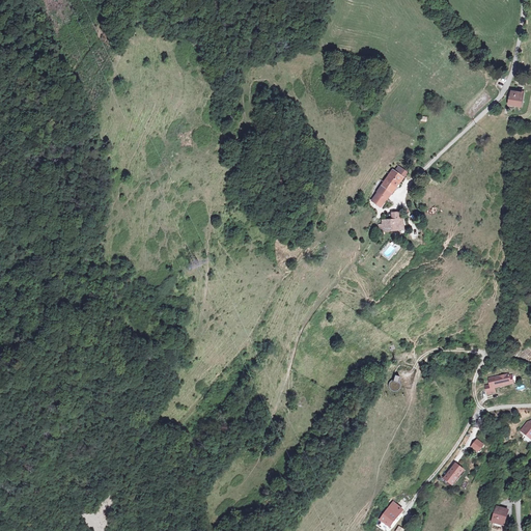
[(511,105),(523,105),(524,92),(512,91),(511,105)]
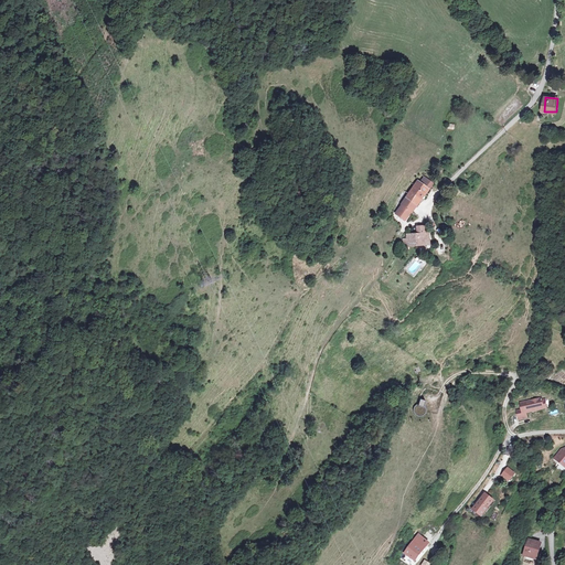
[(413,185),(424,193),(430,182),(426,179),(423,183),(418,180),(417,182),(416,181),(413,185)]
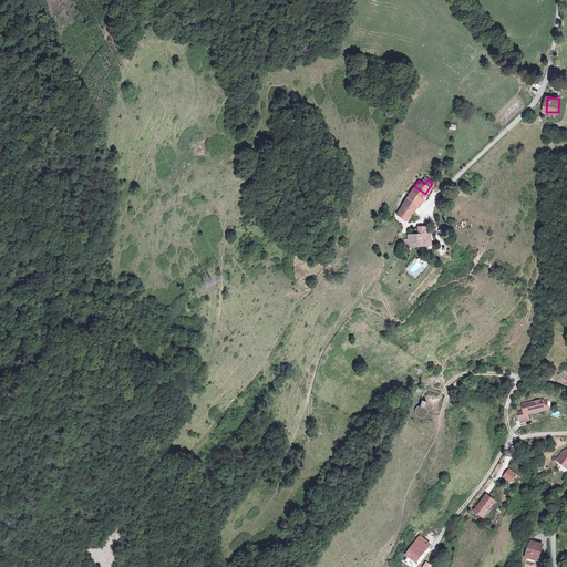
[(405,192),(403,196),(406,198),(418,206),(425,194),(414,186),(409,194),(405,192)]
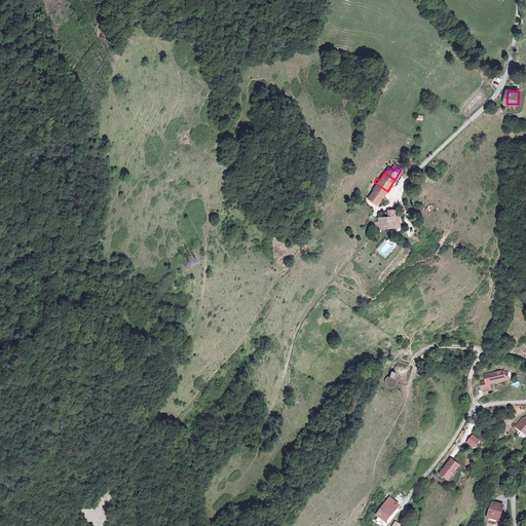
[(387,191),(377,184),(373,190),(373,191),(368,198),(377,204),(382,196),(383,197),(387,191)]
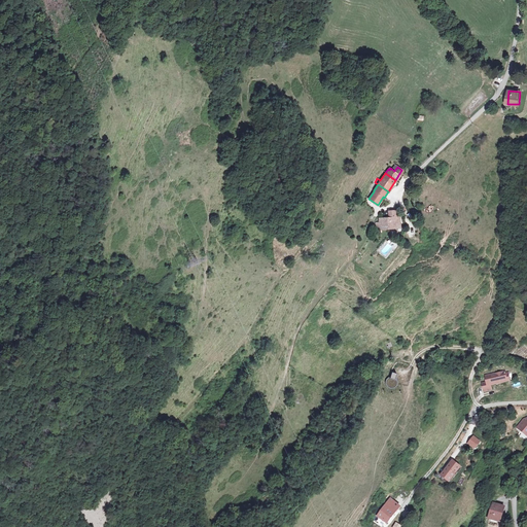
[(389,217),(388,217),(390,229),(396,227),(396,226),(402,225),(400,215),(396,216),(389,217)]
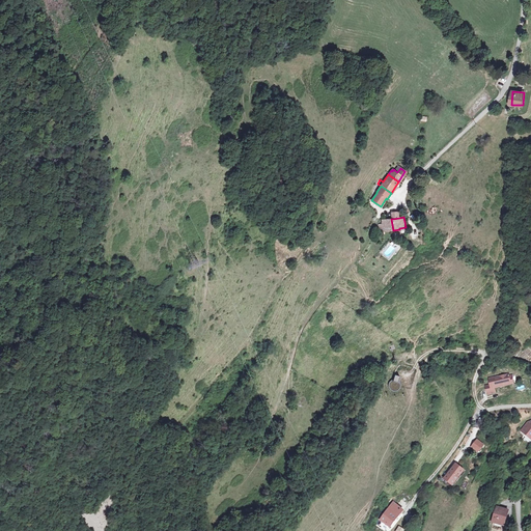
[(393,230),(391,219),(382,221),(383,226),(380,227),(380,232),(393,230)]
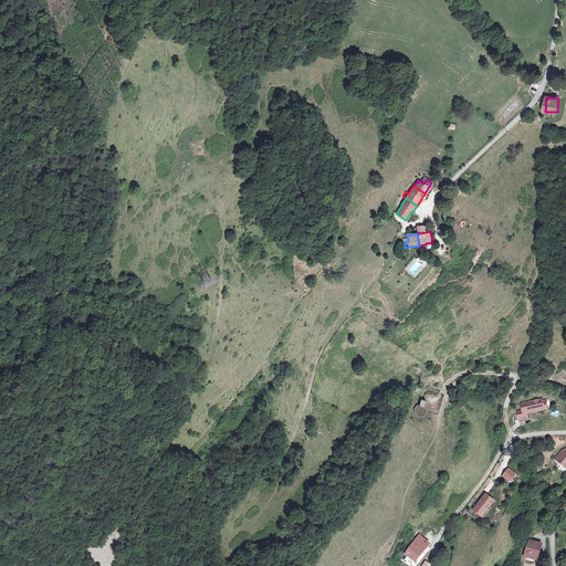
[(535,415),(545,411),(543,404),(542,401),(522,407),(524,417),(519,418),(520,422),(528,420),(527,413),(534,412),(535,415)]
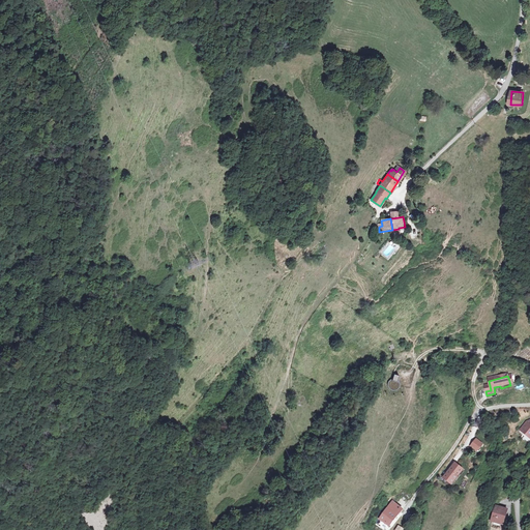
[(529,438),(529,421),(528,422),(521,431),(529,438)]
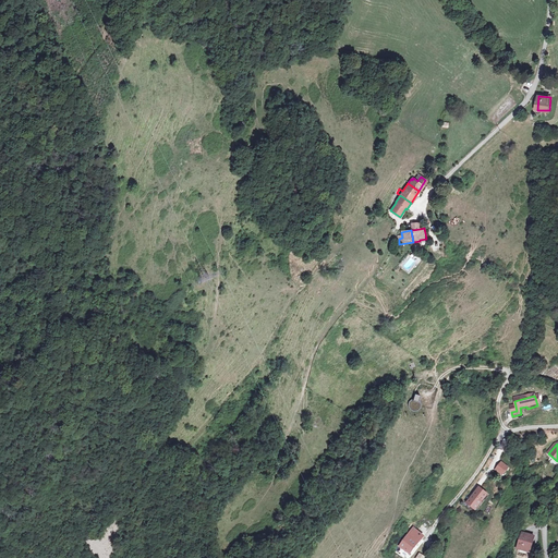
[(509,469),(502,464),(497,471),(504,476),(509,469)]
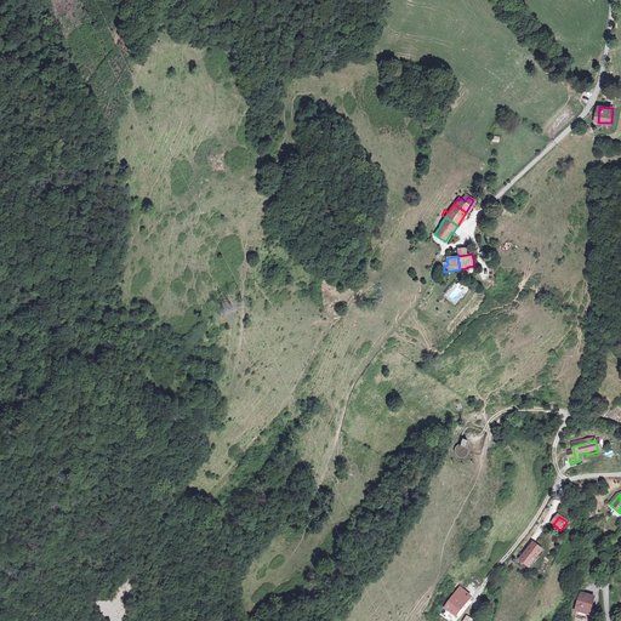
[(534,543),(520,560),(530,568),(536,559),(534,557),(540,550),(534,543)]
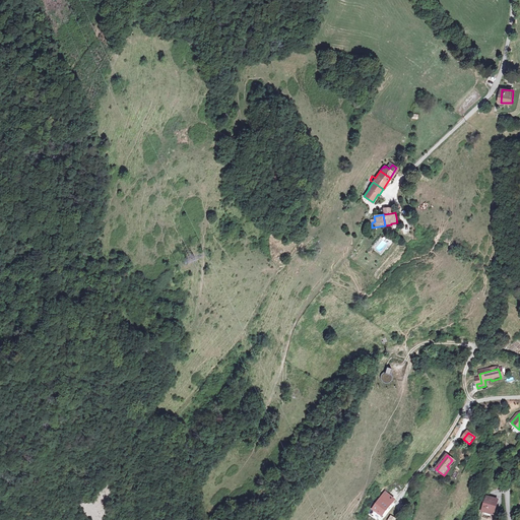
[(455,471),(452,477),(458,480),(461,474),(455,471)]
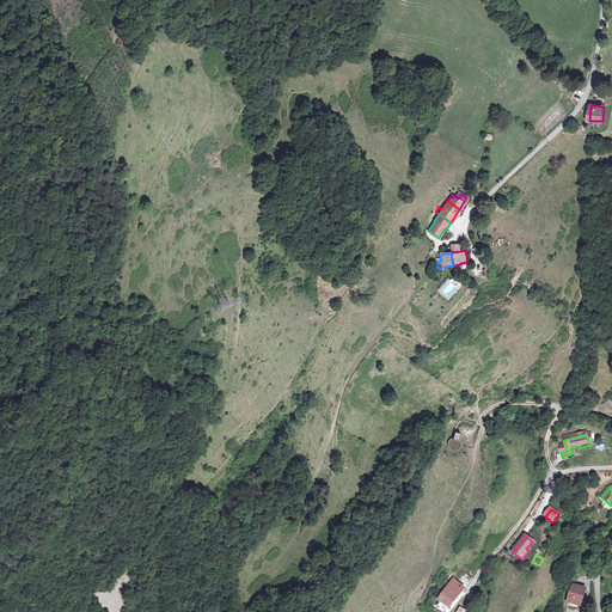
[(453,577),(439,597),(445,603),(451,607),(465,587),(453,577)]
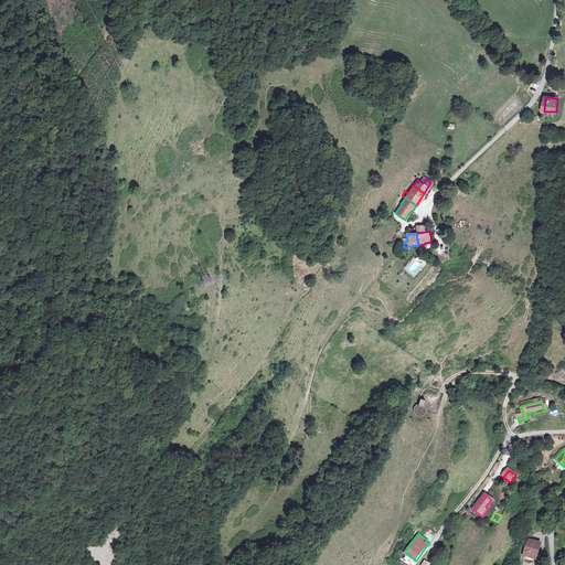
[(525,556),(535,560),(540,544),(529,541),(525,556)]
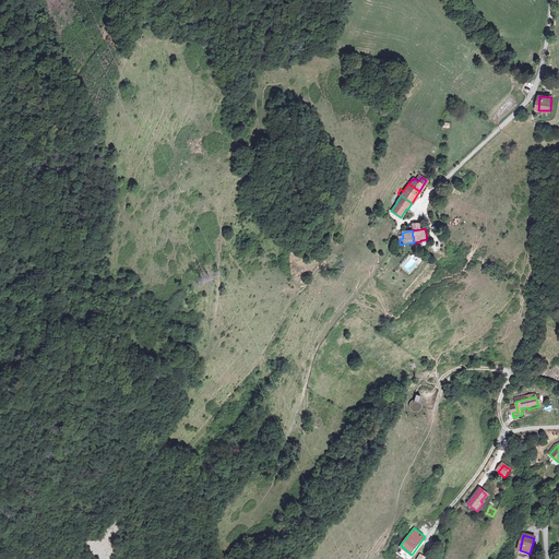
[(406,550),(401,545),(399,544),(393,550),(402,557),(406,550)]
